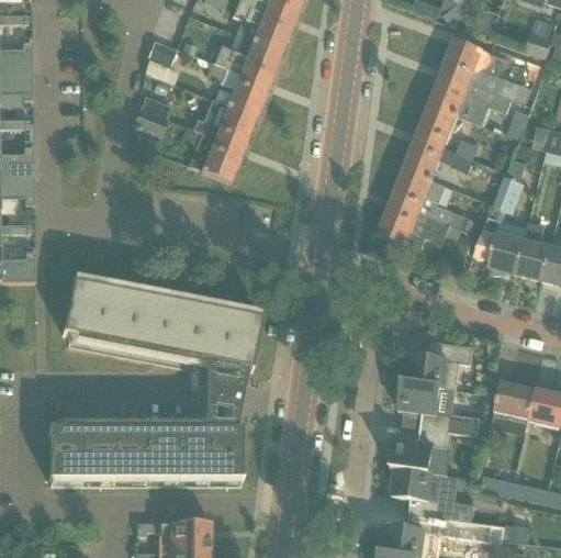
[(216,0),(214,7),(224,11),(228,0),(216,0)]
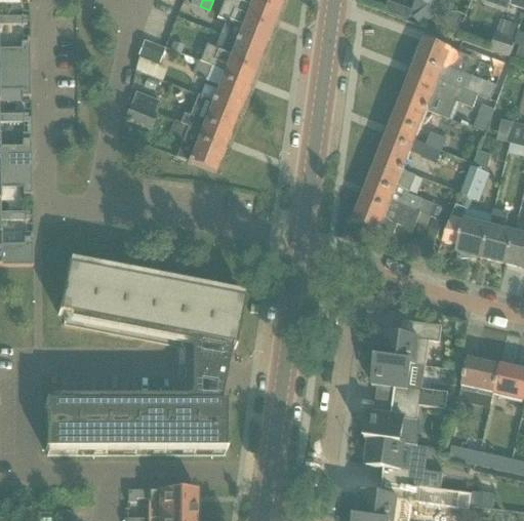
[(264,15),(224,0),(217,16),(226,19),(219,33),(224,34),(235,39),(264,50),(273,27),(276,21),(264,15)]
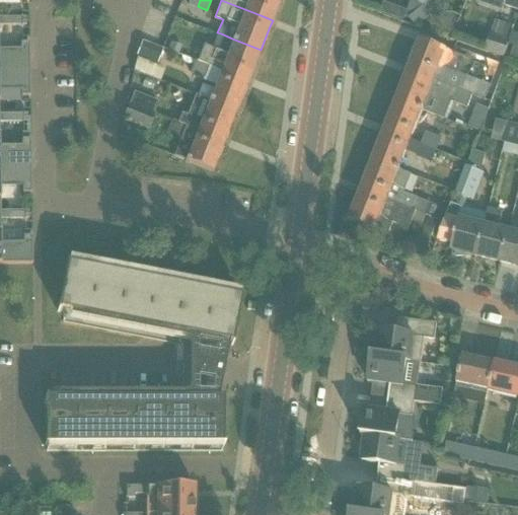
[(221,0),(261,15),(273,20),(281,0),(221,0)]
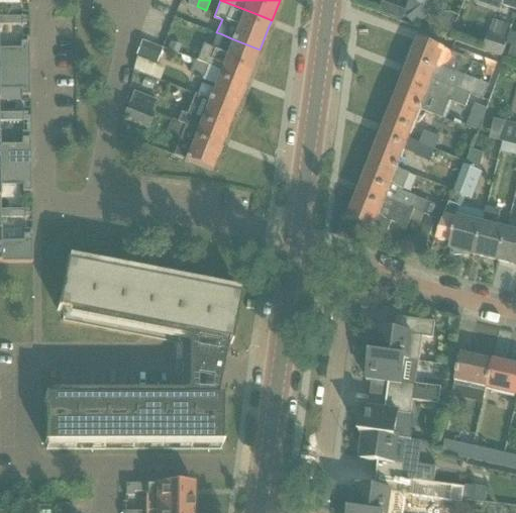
[(383,0),(379,9),(397,16),(401,6),(383,0)]
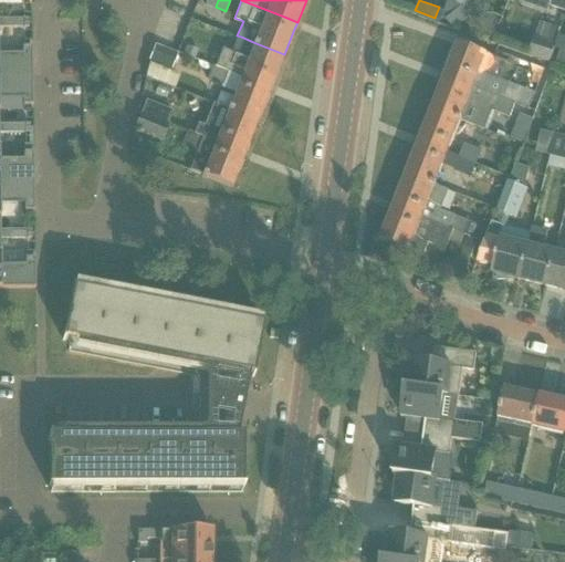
[(552,0),(551,3),(564,9),(564,0),(552,0)]
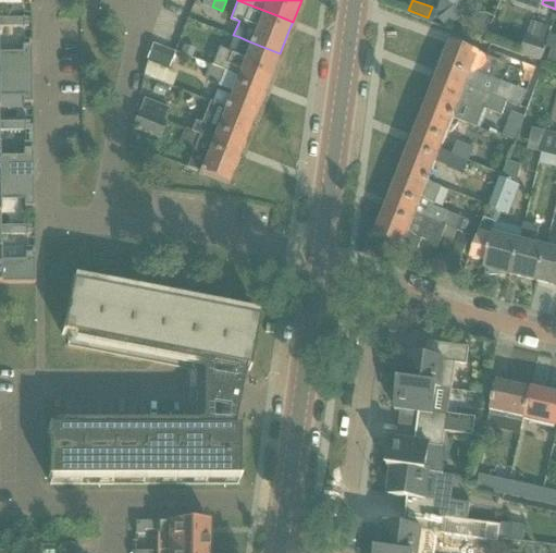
[(456,4),(441,17),(447,26),(464,13),(456,4)]
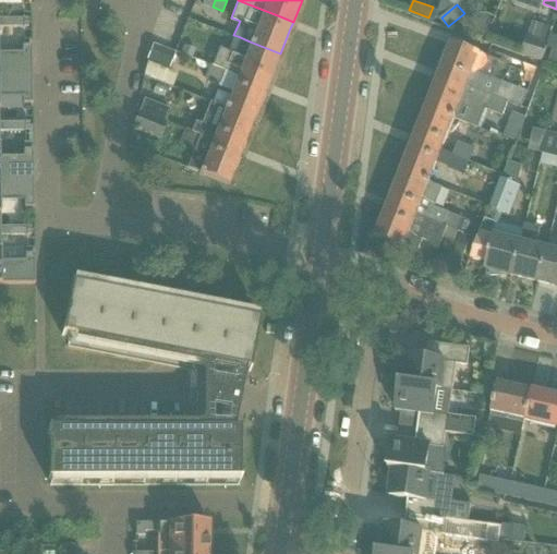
[(13,15),(0,15),(0,24),(13,24),(13,15)]
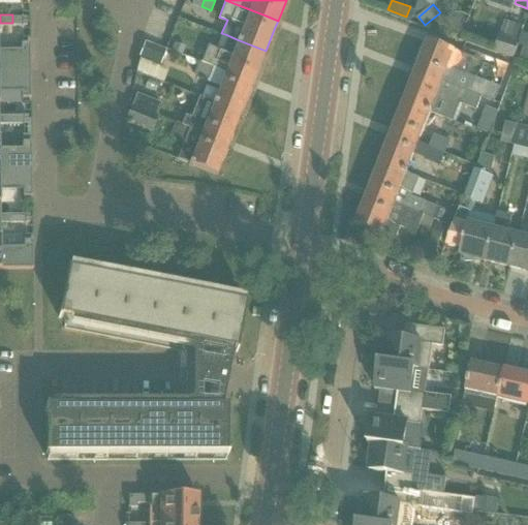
[(495,50),(515,57),(525,25),(505,19),(495,50)]
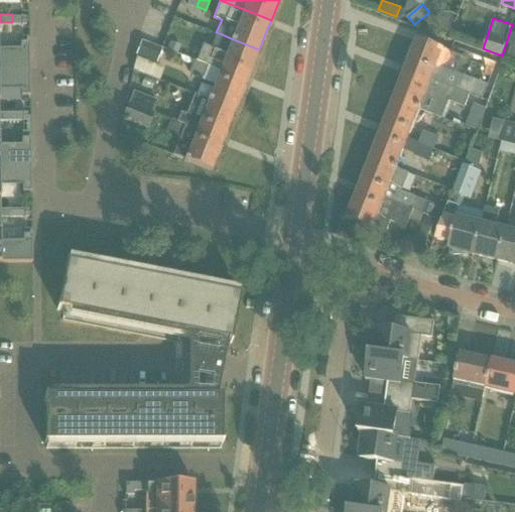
[(196,59),(248,80),(259,49),(231,38),(220,33),(216,32),(211,45),(203,42),(196,59)]
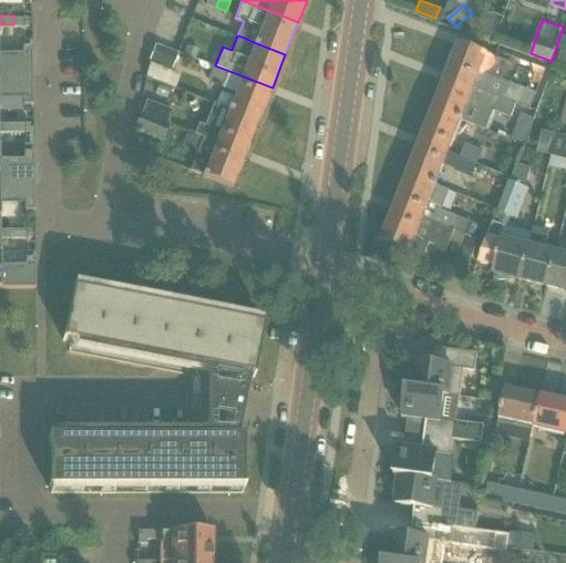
[(459,40),(445,73),(459,78),(475,85),(489,51),(480,48),(459,40)]
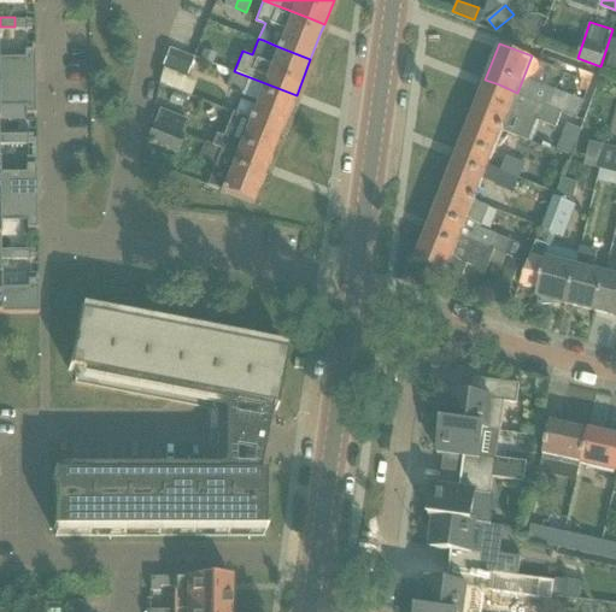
[(170,46),(163,64),(188,74),(194,56),(170,46)]
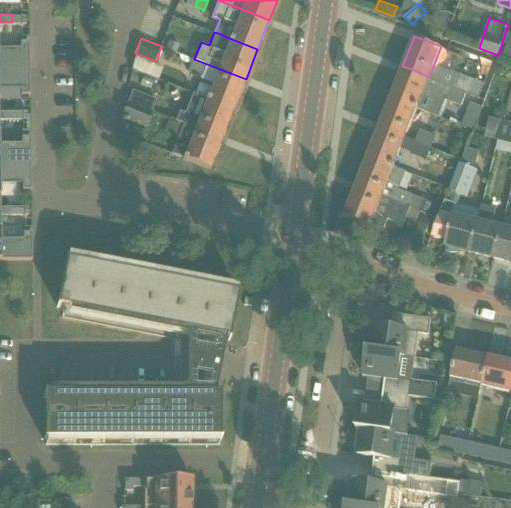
[(169,39),(166,47),(176,51),(179,43),(169,39)]
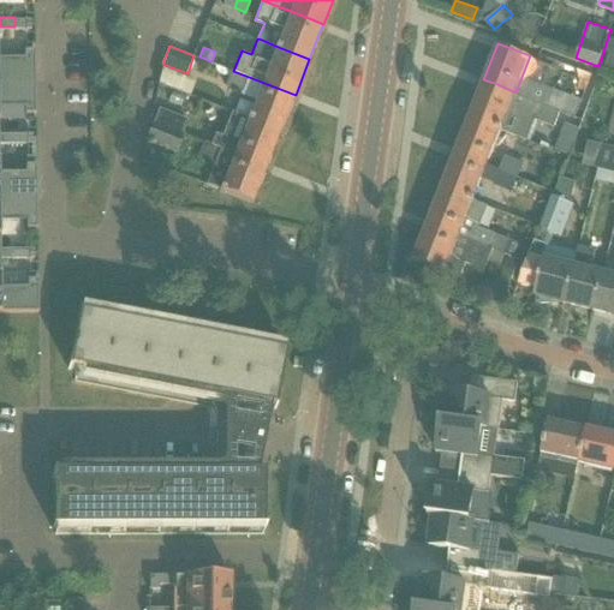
[(0,79),(35,79),(35,48),(25,48),(25,55),(0,55),(0,79)]
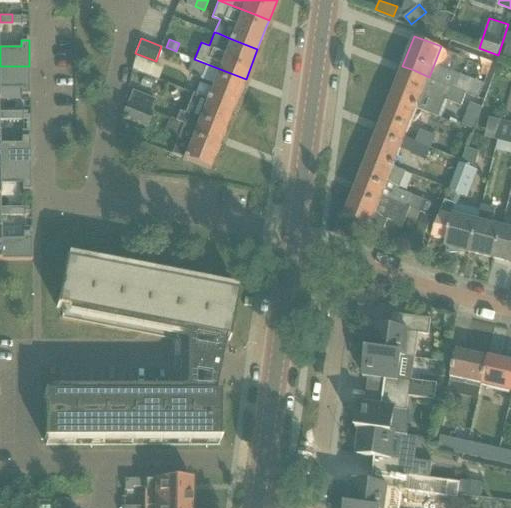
[(193,58),(188,70),(202,76),(201,78),(212,82),(206,97),(234,108),(246,79),(194,59),(193,58)]
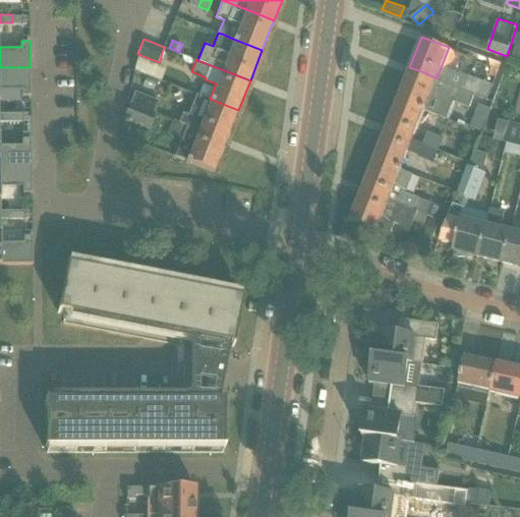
[(30,67),(0,67),(0,88),(22,88),(22,94),(30,94),(30,67)]
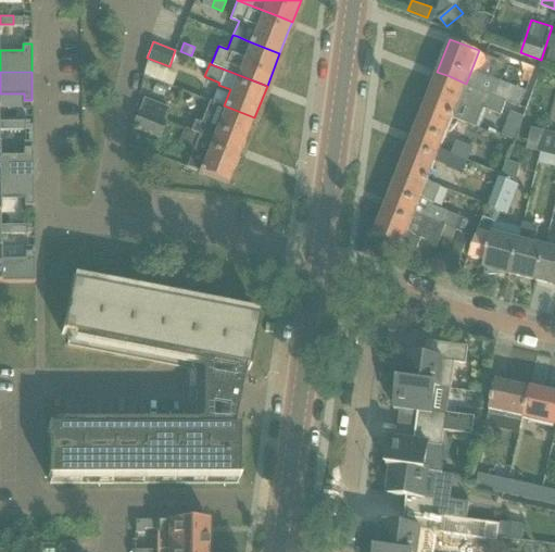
[(437,72),(425,104),(454,115),(454,116),(465,121),(474,101),(502,111),(507,98),(494,93),(480,88),(466,84),(450,76),(437,72)]
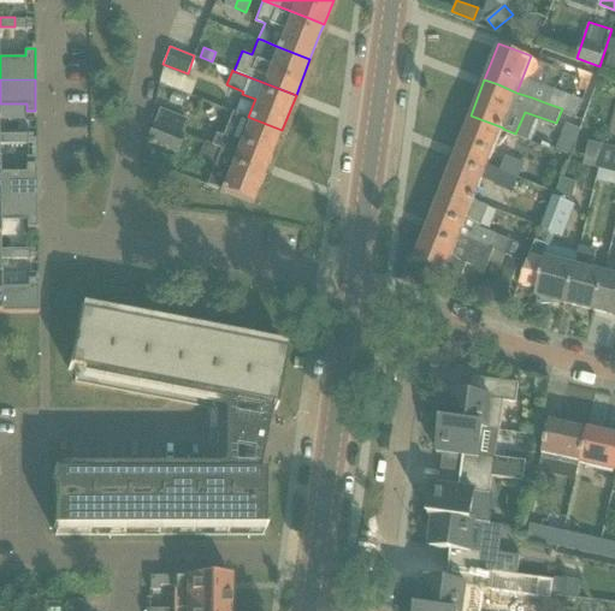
[(538,83),(532,98),(548,104),(554,89),(538,83)]
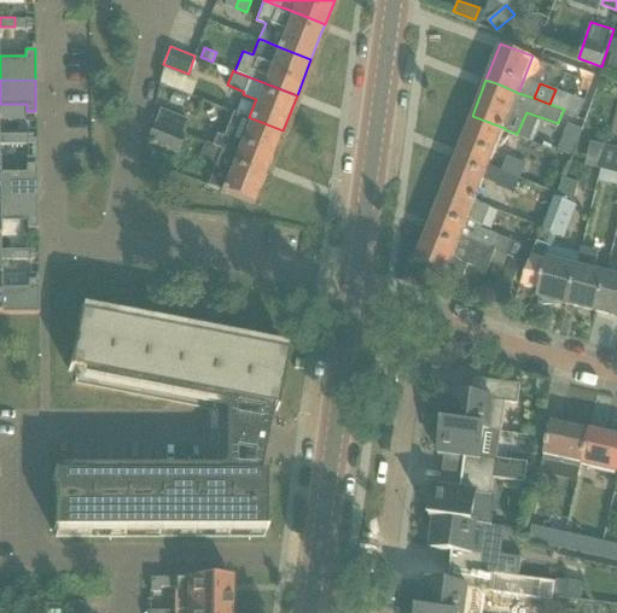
[(472,116),(458,151),(492,164),(505,129),(505,128),(472,116)]
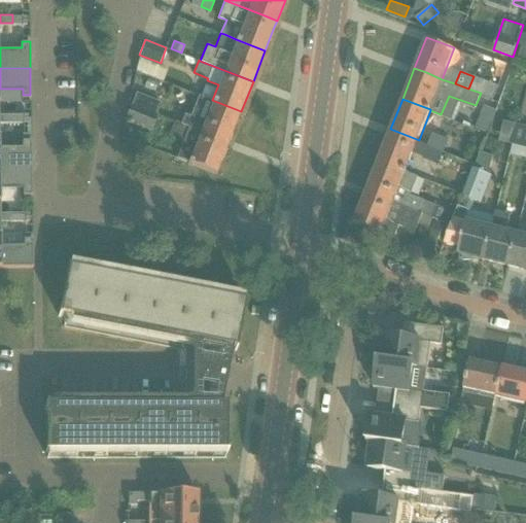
[(185,113),(181,123),(201,130),(217,136),(230,141),(232,134),(241,111),(212,100),(204,120),(190,114),(185,113)]
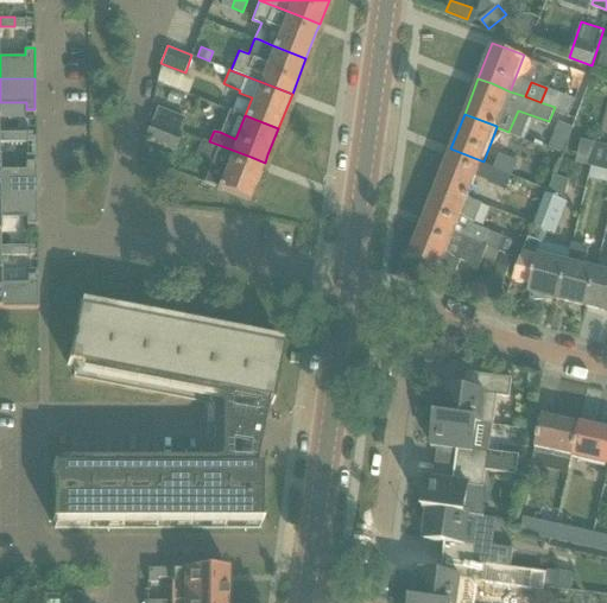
[(152,119),(145,137),(175,148),(182,129),(152,119)]
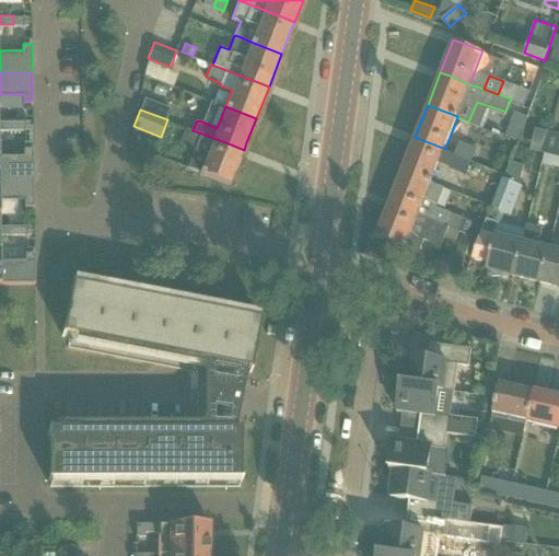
[(186,128),(181,141),(196,147),(188,166),(210,175),(231,183),(244,150),(231,145),(186,128)]
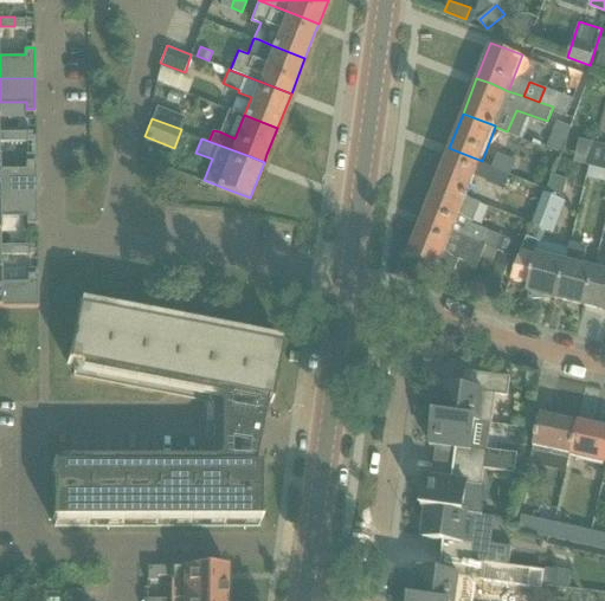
[(604,142),(594,140),(590,165),(604,167),(604,142)]
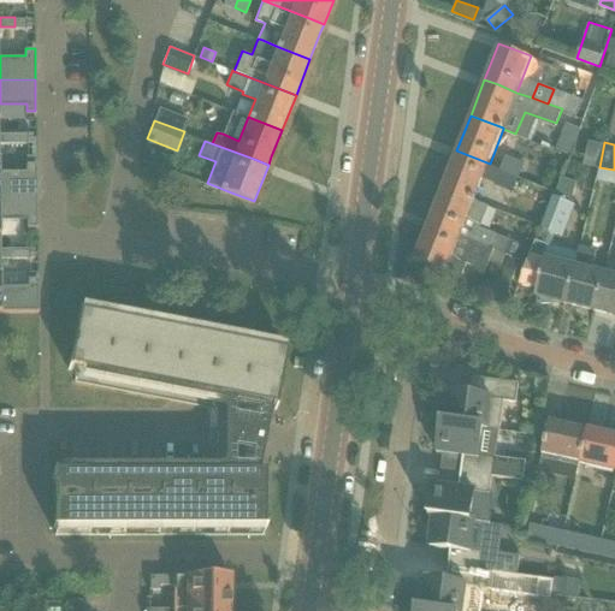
[(456,150),(442,187),(475,200),(475,199),(484,177),(490,164),(456,150)]
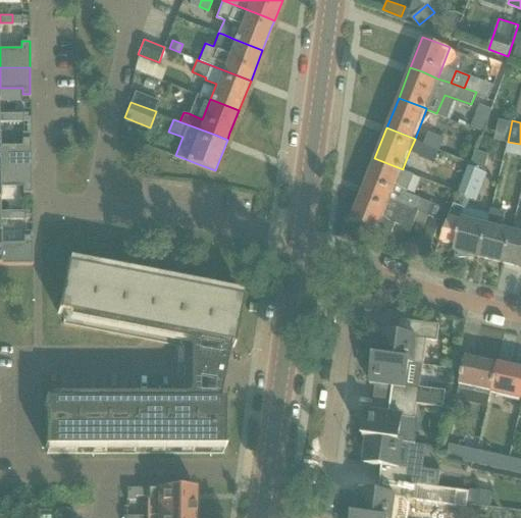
[(429,130),(424,142),(440,149),(446,136),(429,130)]
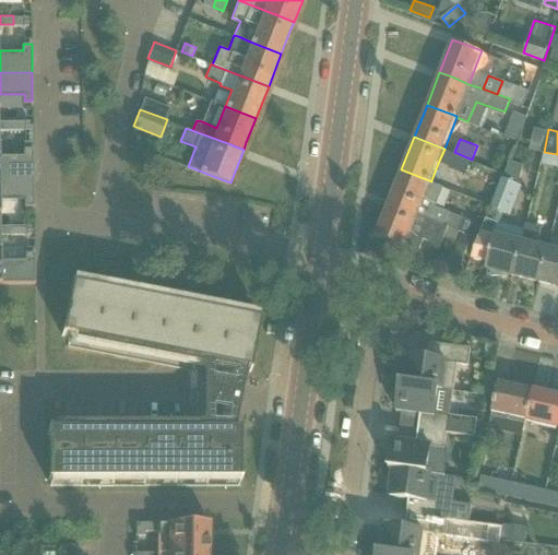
[(0,176),(33,176),(33,148),(24,148),(24,155),(0,154),(0,176)]
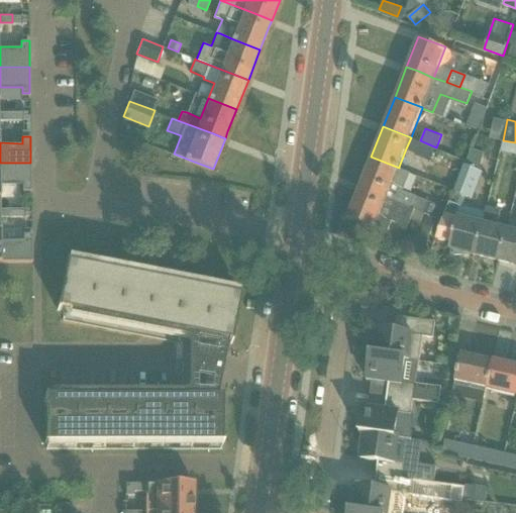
[(420,140),(415,154),(431,160),(436,147),(420,140)]
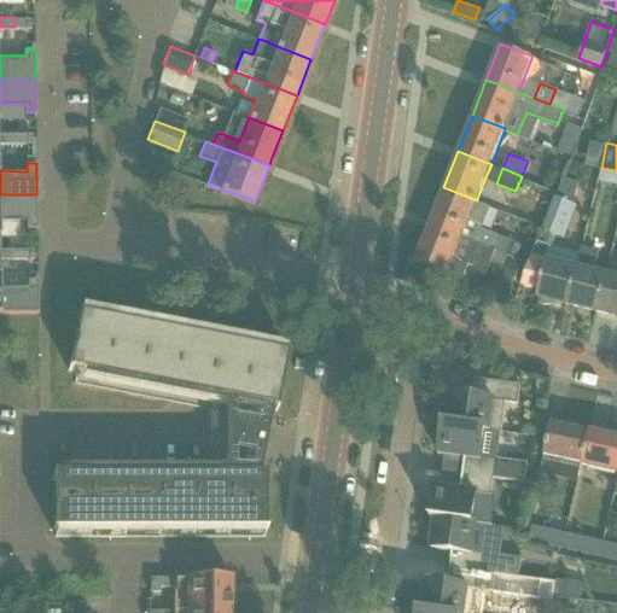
[(547,227),(564,234),(576,203),(575,202),(580,180),(566,176),(547,227)]
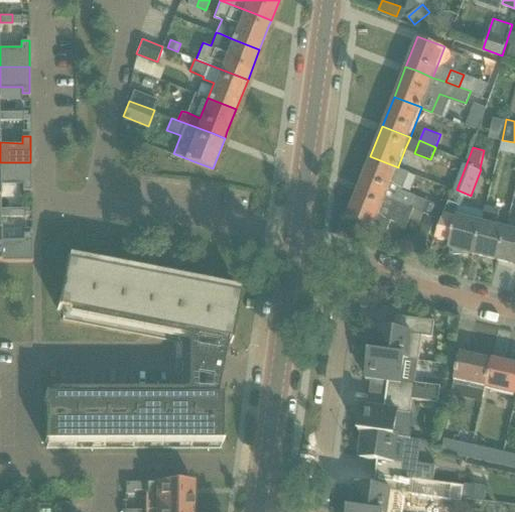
[(370,156),(359,185),(414,208),(414,207),(424,211),(429,200),(416,195),(402,189),(409,171),(398,166),(398,167),(370,156)]
